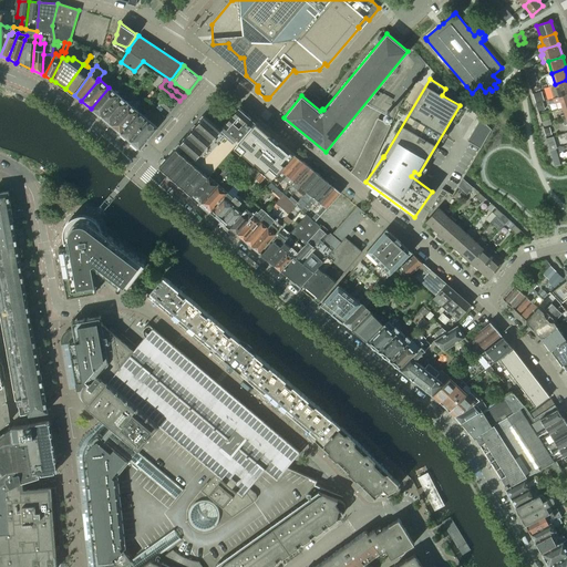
[(566,80),(555,84),(550,86),(554,98),(559,96),(566,93),(566,80)]
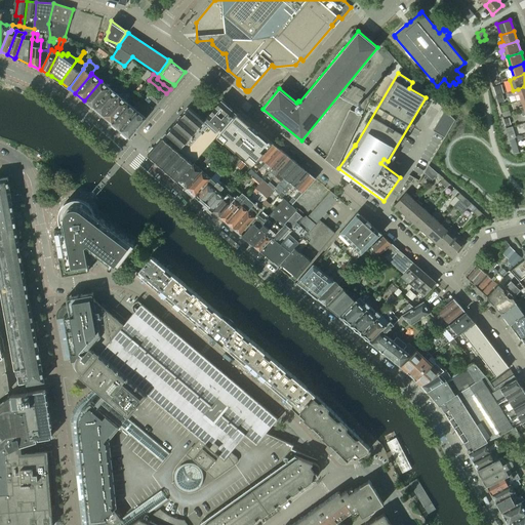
[(363,95),(369,98),(374,88),(378,82),(375,80),(377,77),(374,75),(368,85),(363,95)]
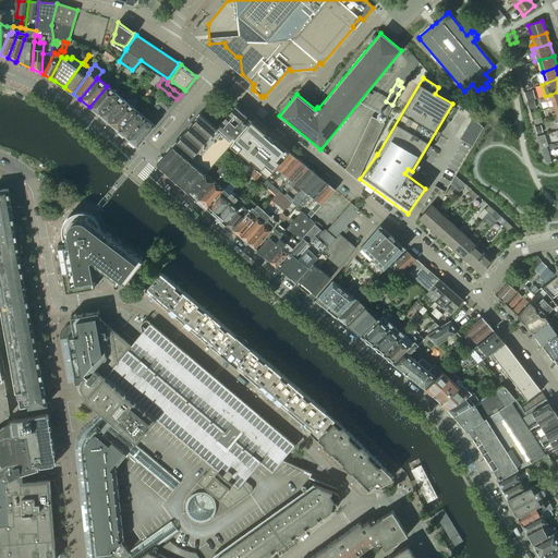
[(107,86),(89,107),(99,114),(117,94),(107,86)]
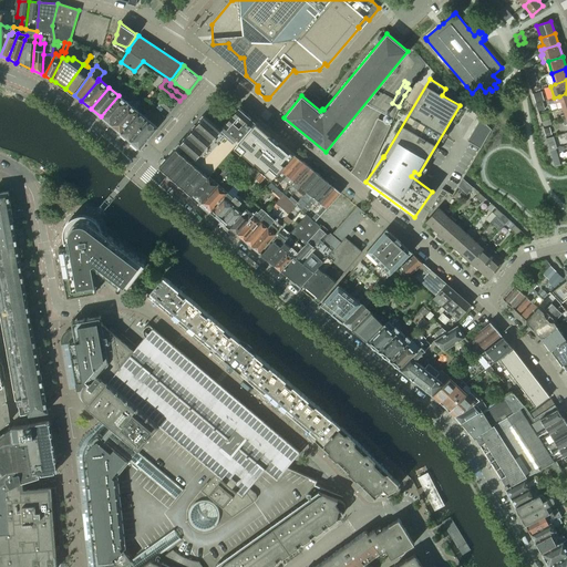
[(554,98),(553,98),(554,103),(560,101),(563,107),(566,105),(566,93),(559,96),(554,98)]
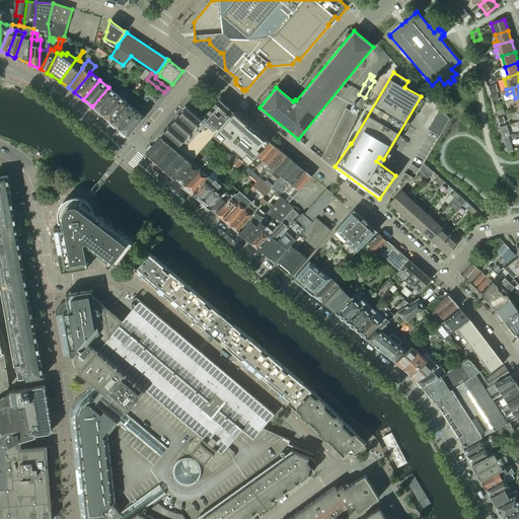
[(108,87),(92,106),(101,114),(118,94),(108,87)]
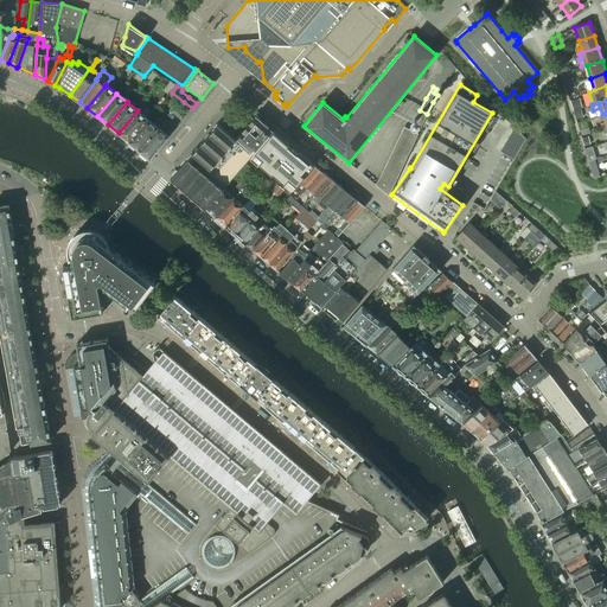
[(183,104),(180,104),(178,102),(176,106),(171,112),(181,121),(187,115),(192,108),(184,102),(183,104)]
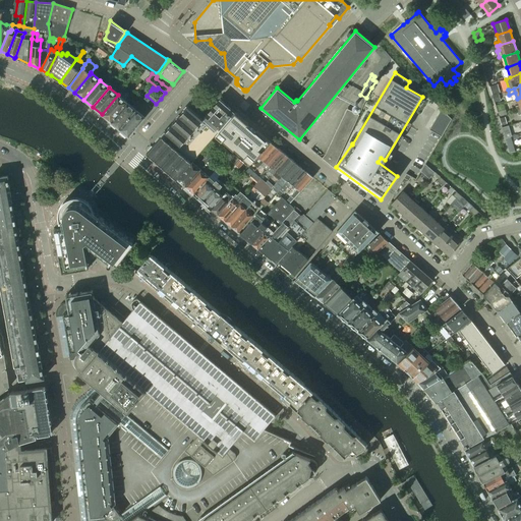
[(118,95),(102,114),(110,122),(127,103),(118,95)]
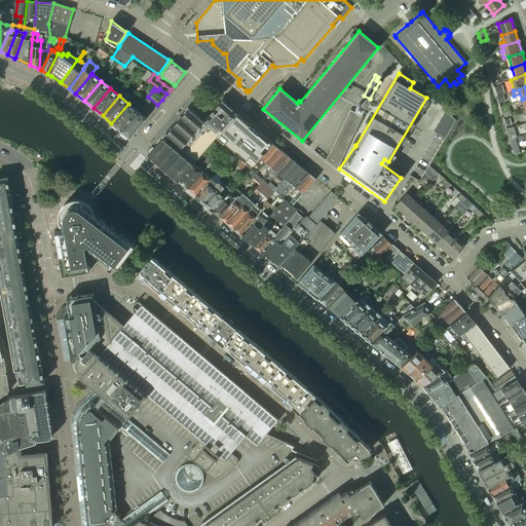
[(162,137),(148,154),(156,161),(164,170),(172,176),(178,181),(193,163),(218,136),(220,133),(237,113),(222,100),(204,120),(189,107),(182,116),(174,124),(166,133),(162,137)]
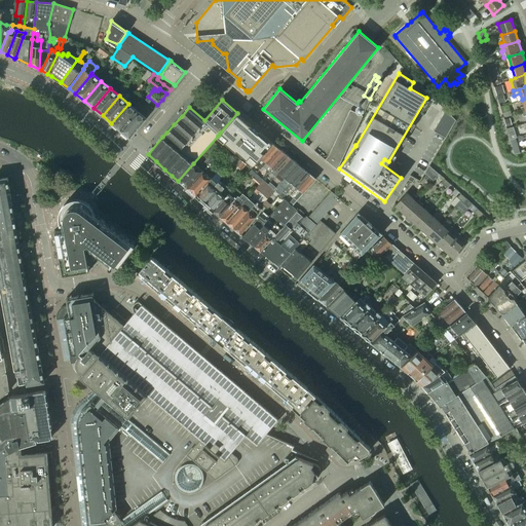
[(128,104),(111,123),(121,132),(129,138),(146,118),(138,112),(128,104)]
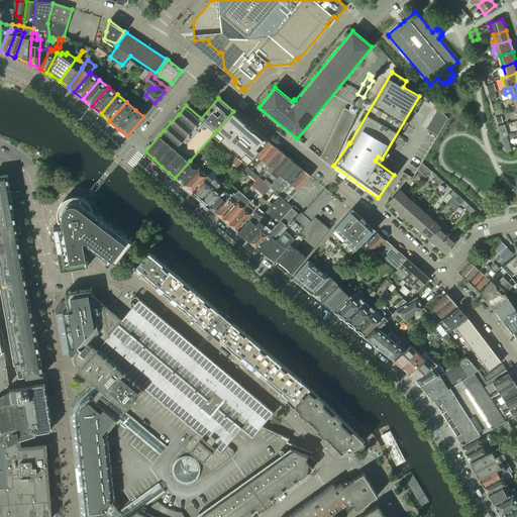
[(344,108),(323,152),(332,161),(334,162),(356,113),(344,108)]
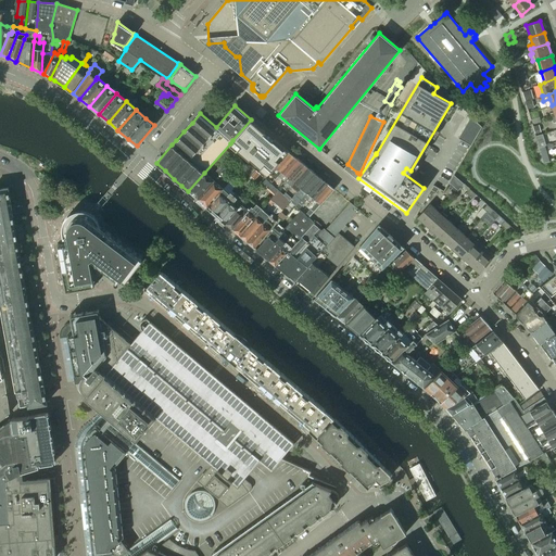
[(478,133),(481,127),(470,116),(465,125),(478,133)]
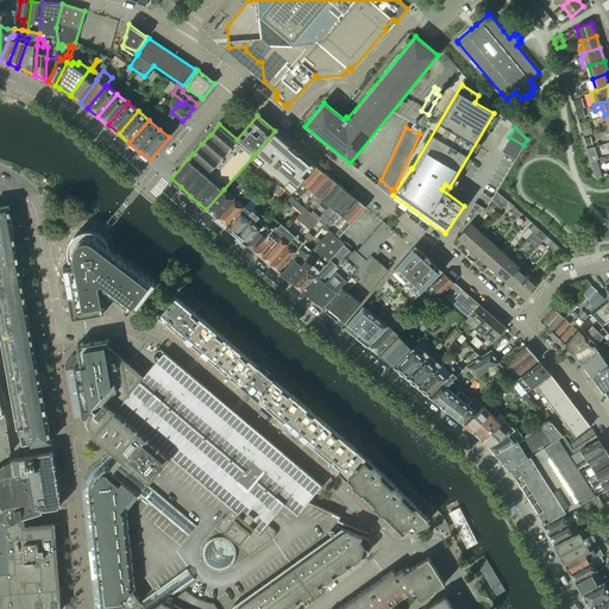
[(255,154),(252,157),(272,175),(274,174),(286,184),(289,180),(296,186),(293,190),(293,192),(294,190),(315,165),(300,152),(299,154),(293,149),(289,145),(290,145),(275,131),(255,154)]
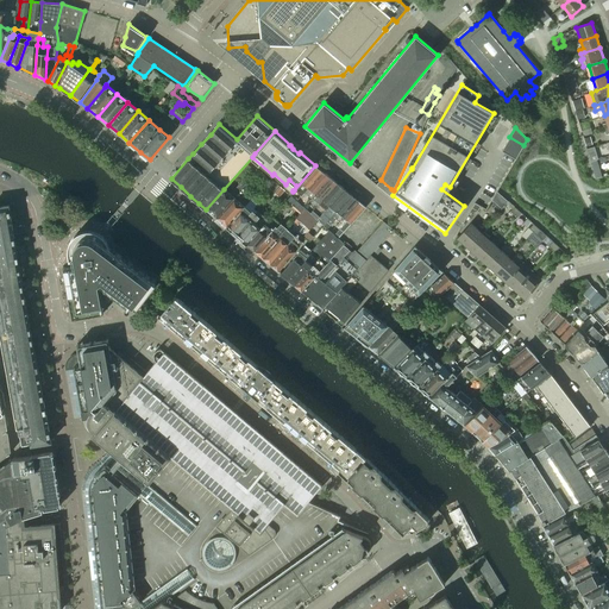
[(506,144),(520,152),(523,145),(509,137),(506,144)]
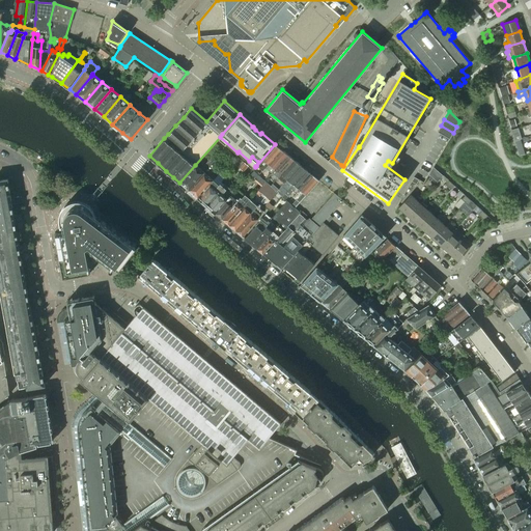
[(441,126),(437,132),(449,139),(453,133),(441,126)]
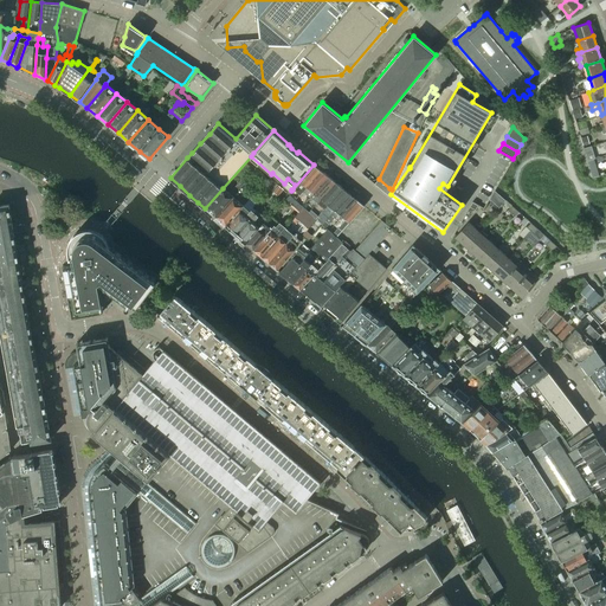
[(591,146),(584,148),(587,161),(595,159),(591,146)]
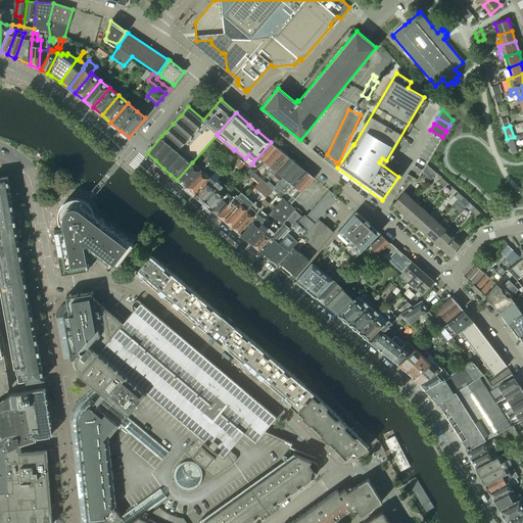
[(271,142),(252,163),(254,165),(258,169),(262,165),(277,147),(271,142)]
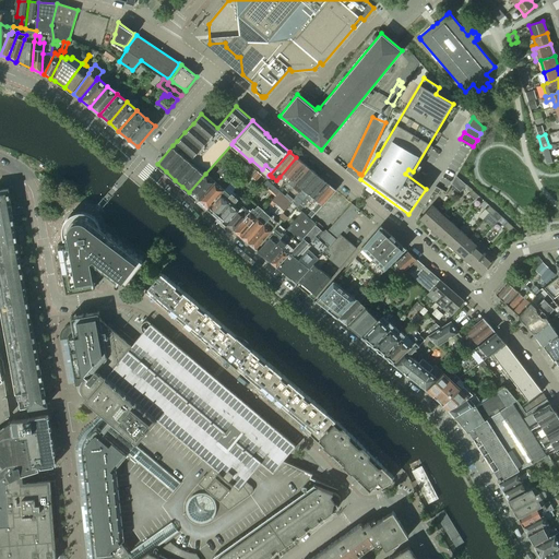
[(296,157),(280,177),(283,179),(286,182),(302,163),(296,157)]
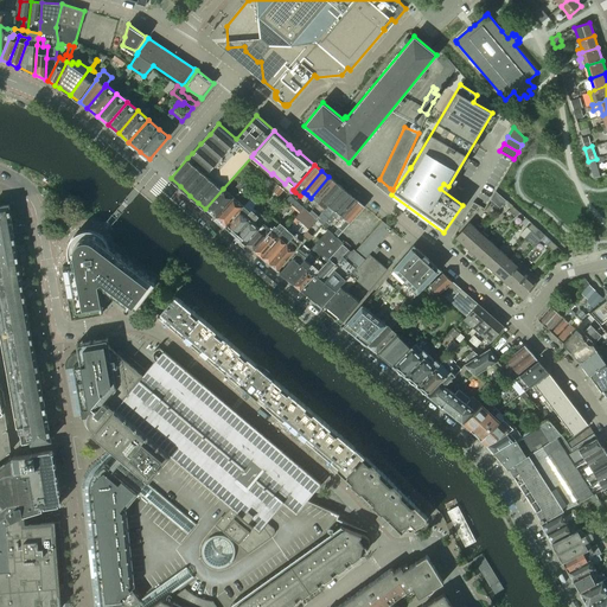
[(223,189),(205,209),(216,218),(234,197),(247,181),(248,180),(244,177),(230,195),(223,189)]
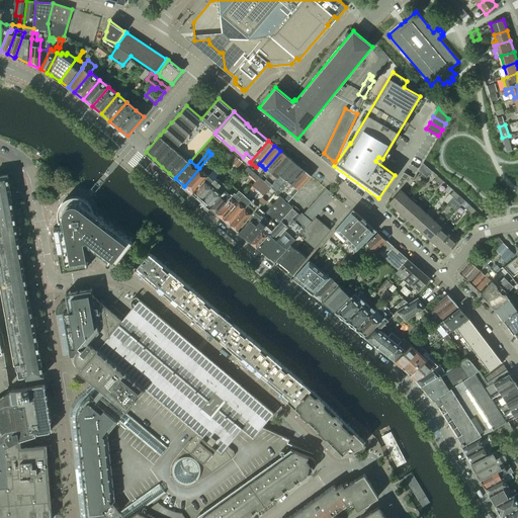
[(280,151),(265,169),(267,170),(271,174),(286,156),(280,151)]
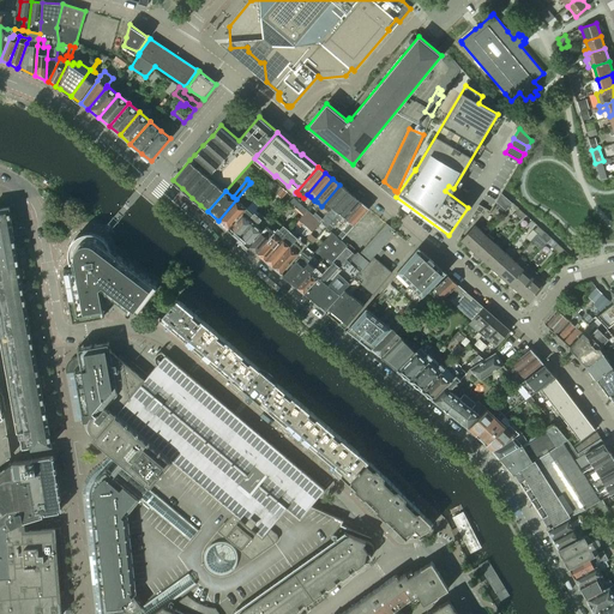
[(395,191),(384,181),(379,186),(393,198),(397,192),(395,191)]
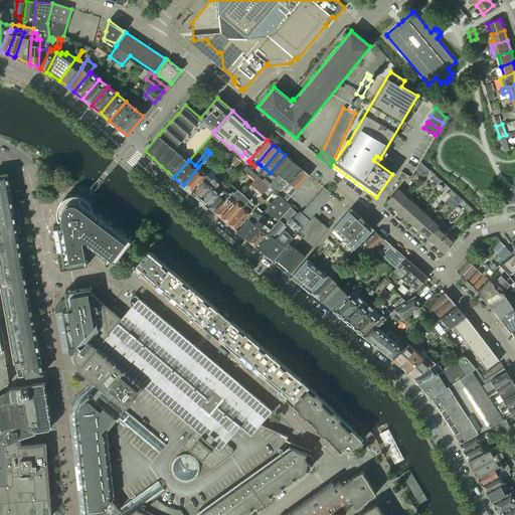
[(198,167),(183,185),(191,192),(206,175),(210,171),(205,167),(212,158),(209,154),(198,167)]
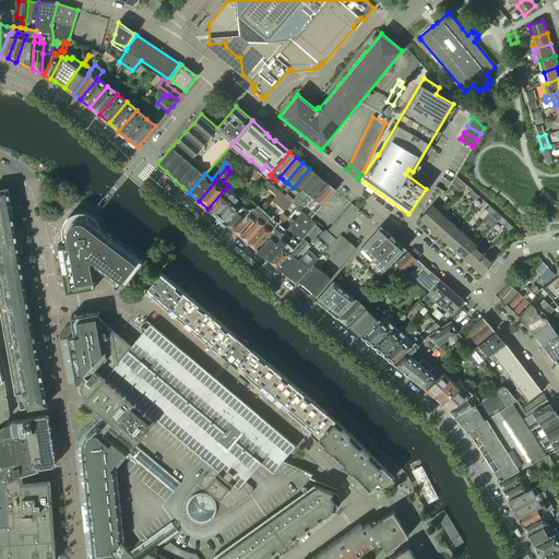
[(309,168),(293,188),(299,193),(316,174),(309,168)]
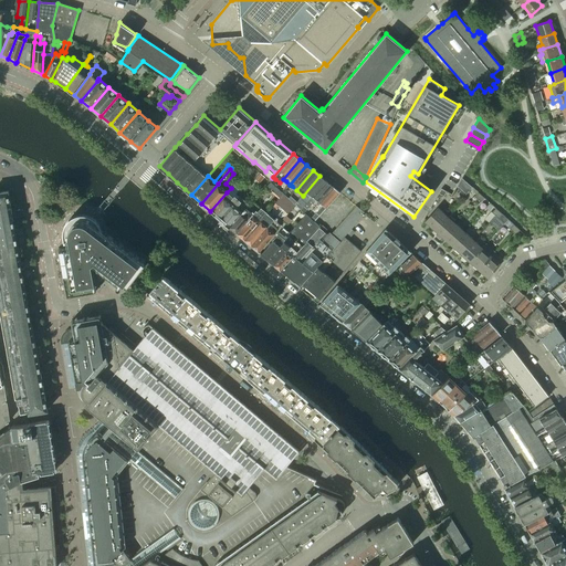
[(297,201),(295,203),(297,206),(301,209),(326,181),(320,176),(303,196),(297,201)]
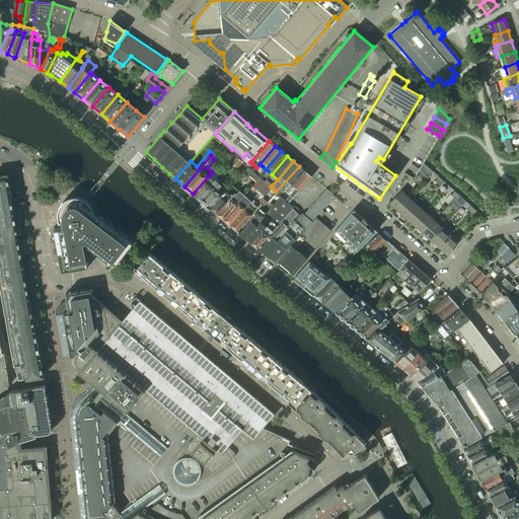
[(424,163),(420,170),(428,177),(433,171),(424,163)]
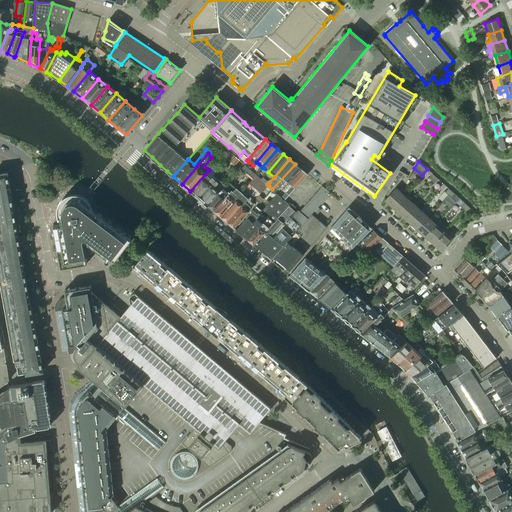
[(272,189),(272,190),(274,192),(277,188),(277,189),(278,189),(279,187),(285,180),(288,183),(301,169),(295,164),(272,189)]
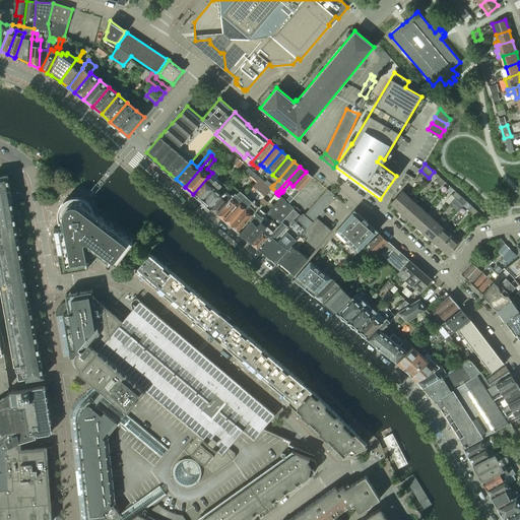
[(290,195),(285,201),(288,203),(312,177),(306,172),(293,186),(297,188),(289,195),(290,195)]
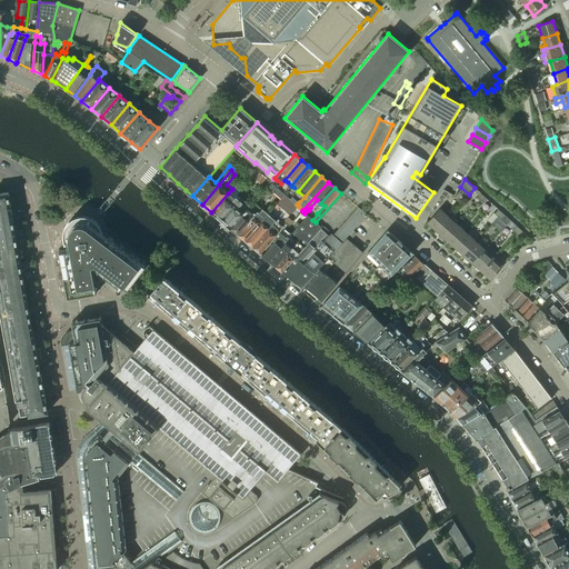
[(29,419),(49,416),(8,192),(0,193),(0,310),(20,418),(28,416),(29,419)]
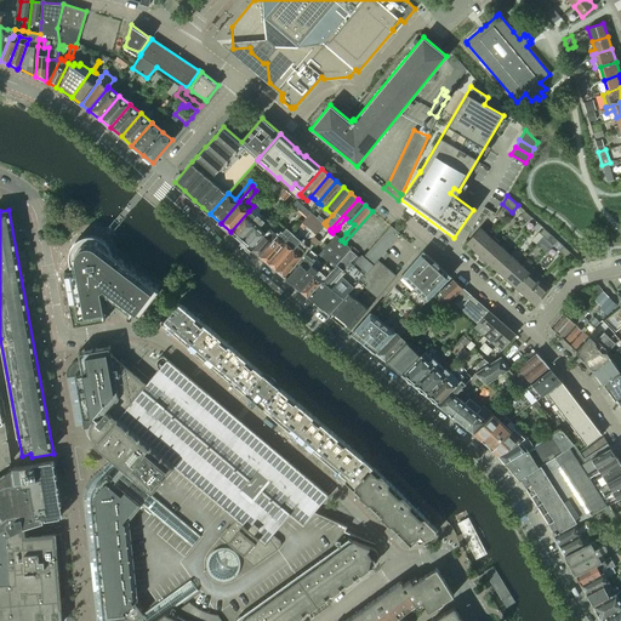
[(249,211),(231,232),(240,240),(260,218),(256,215),(255,217),(249,211)]
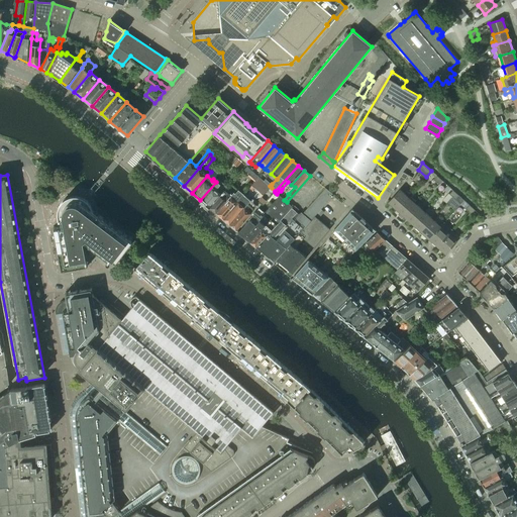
[(216,182),(200,200),(209,208),(223,191),(225,189),(227,187),(218,179),(216,182)]
